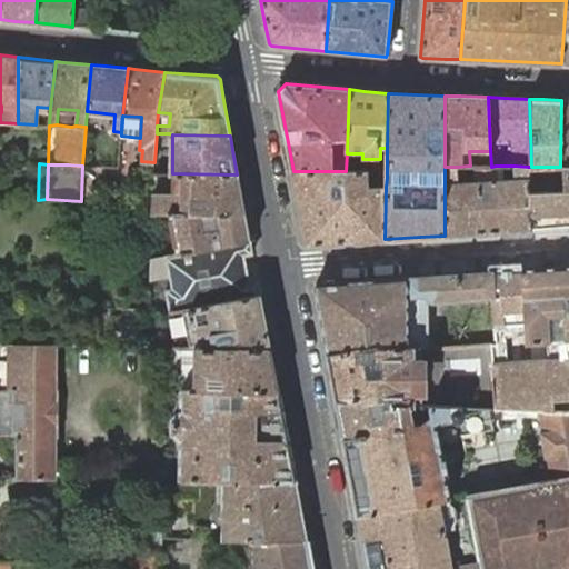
[(529,179),(528,167),(515,166),(515,179),(497,181),(496,166),(491,167),(476,167),(470,166),(468,166),(469,182),(458,183),(458,167),(445,167),(445,185),(445,236),(508,231),(531,229),(529,179)]
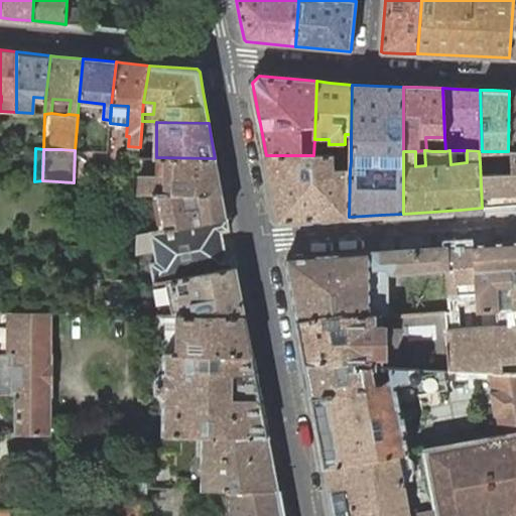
[(515,150),(511,150),(508,151),(482,151),(479,151),(480,162),(482,208),(503,207),(514,206),(515,206),(515,150)]
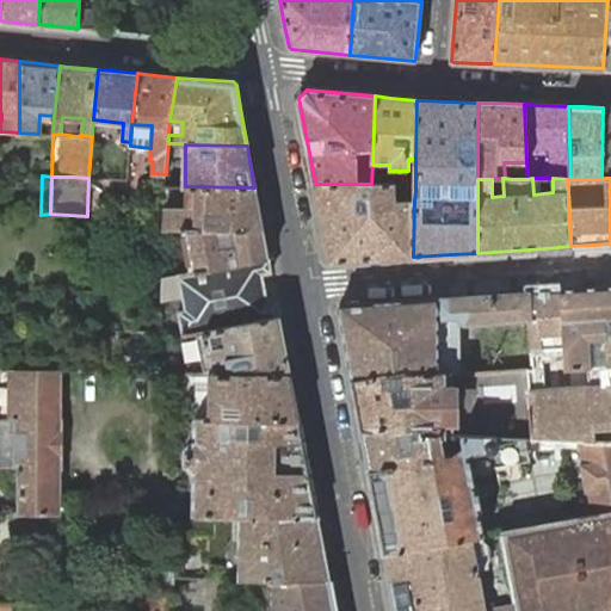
[(331,261),(413,257),(414,201),(396,201),(396,191),(415,191),(415,184),(395,184),(371,184),(315,184),(326,242),(329,260),(331,261)]
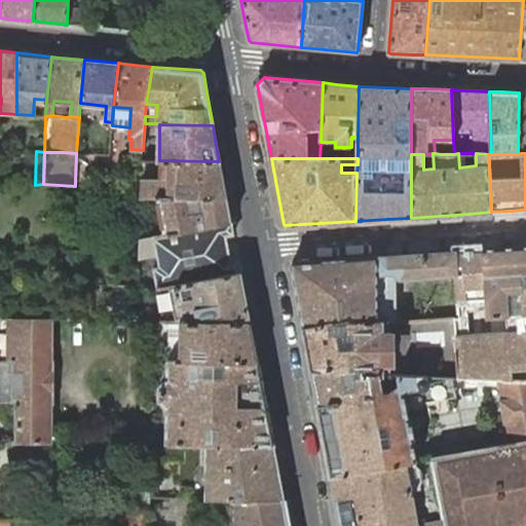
[(142,177),(142,188),(142,196),(161,197),(226,197),(222,176),(219,161),(159,160),(159,178),(142,177)]
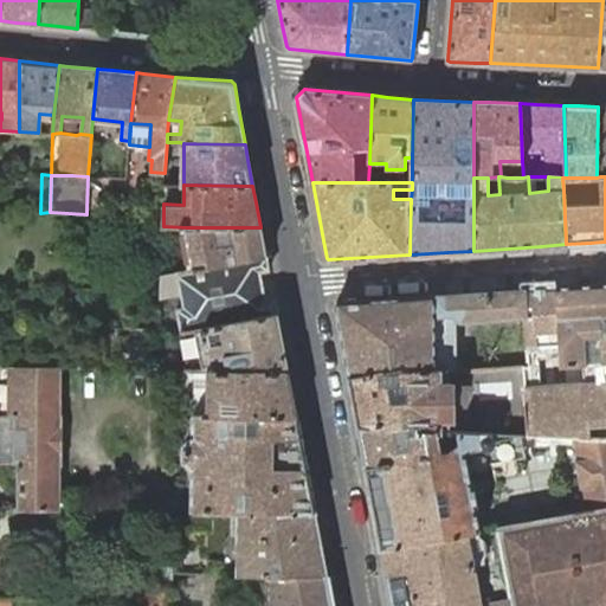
[(260,227),(186,227),(194,270),(266,256),(262,237),(260,227)]
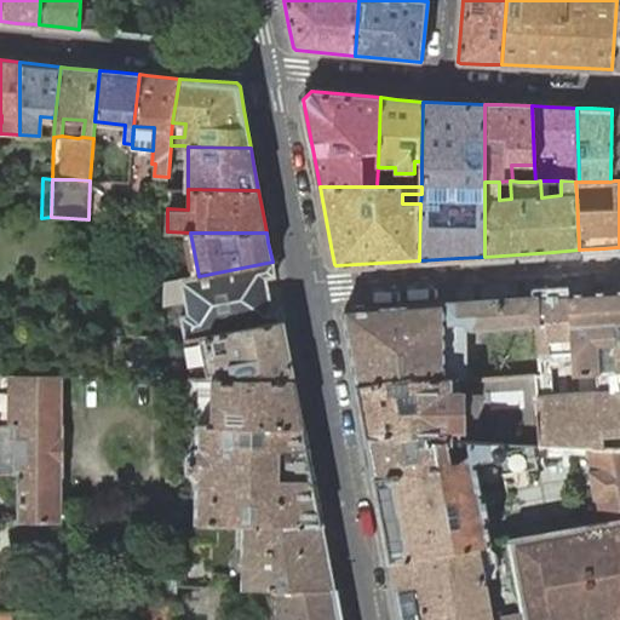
[(182,316),(187,338),(189,339),(212,333),(282,321),(282,320),(283,320),(281,306),(271,308),(267,277),(276,276),(274,263),(273,263),(273,262),(199,276),(165,282),(165,297),(165,303),(187,299),(189,315),(182,316)]
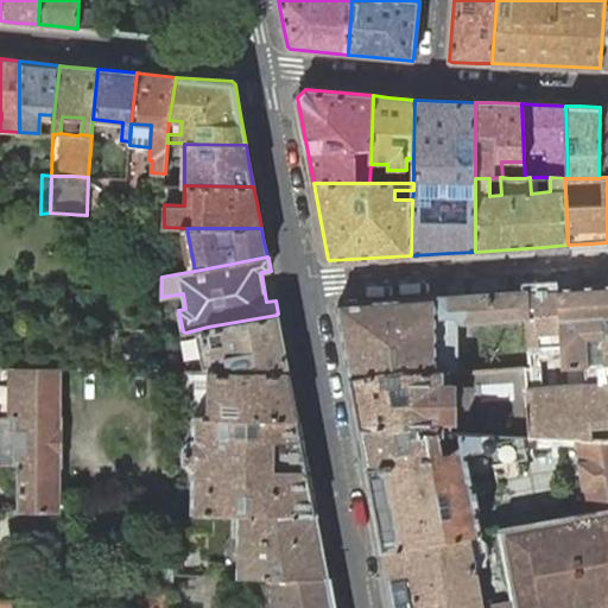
[(607,284),(583,286),(558,289),(563,359),(564,366),(586,365),(589,363),(587,337),(602,336),(603,363),(607,362),(607,284)]
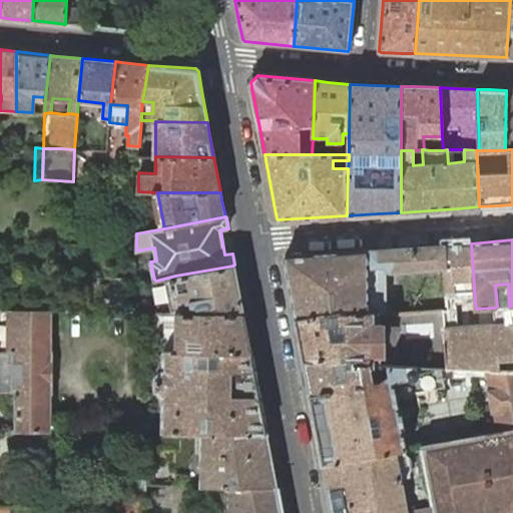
[(475,303),(471,243),(453,244),(443,245),(444,269),(446,305),(475,303)]
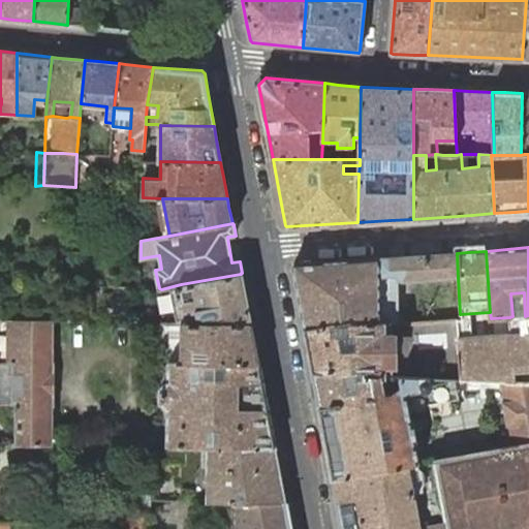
[(301,311),(305,330),(333,323),(380,322),(384,322),(392,321),(398,322),(398,314),(398,276),(402,280),(458,277),(457,253),(379,258),(294,263),(292,266),(301,311)]
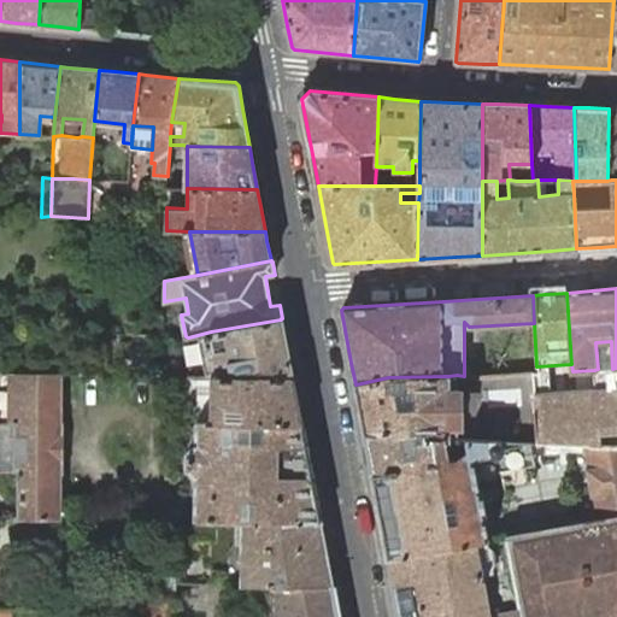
[(218,376),(293,377),(285,336),(281,319),(211,331),(188,338),(195,376),(212,376),(218,376)]
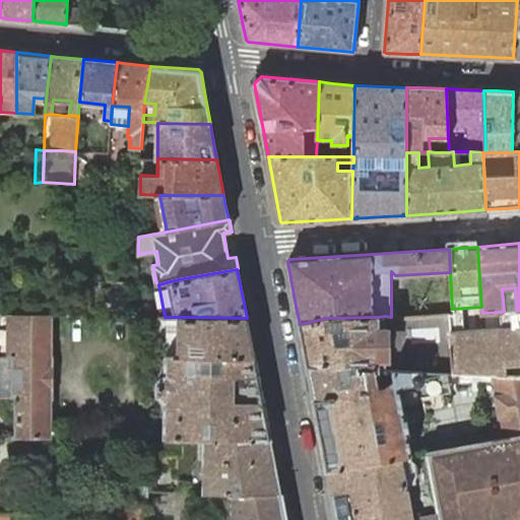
[(498,376),(519,375),(519,310),(516,311),(504,311),(501,312),(503,332),(459,335),(453,315),(450,315),(452,373),(495,374),(498,374),(498,376)]
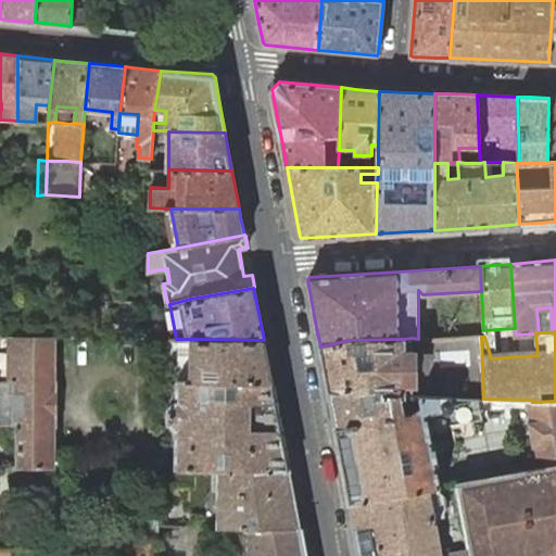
[(0,380),(13,381),(14,424),(16,424),(16,467),(53,467),(53,426),(55,426),(55,381),(54,381),(54,337),(32,337),(0,336),(0,380)]
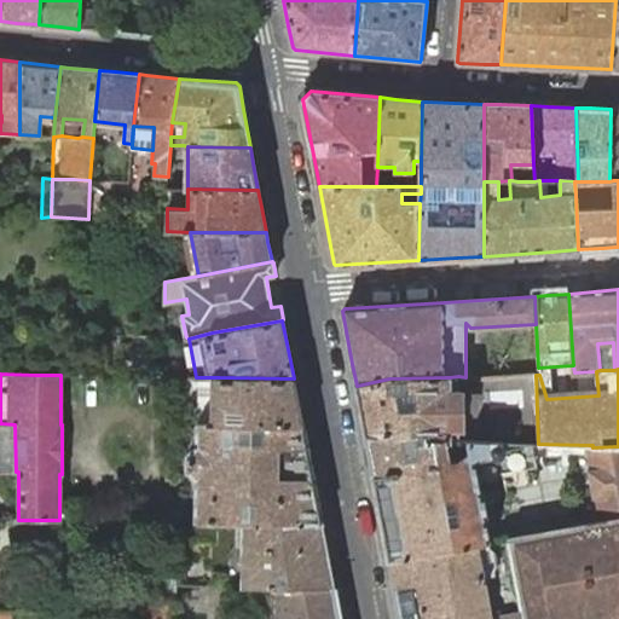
[(212,422),(302,424),(298,401),(294,379),(219,377),(213,377),(212,422)]
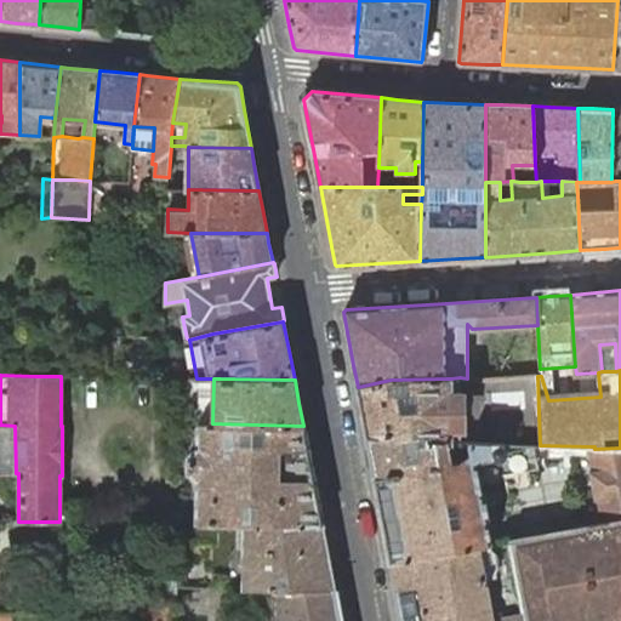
[(364,422),(366,436),(426,436),(425,440),(451,442),(451,379),(446,379),(391,380),(358,387),(364,422)]
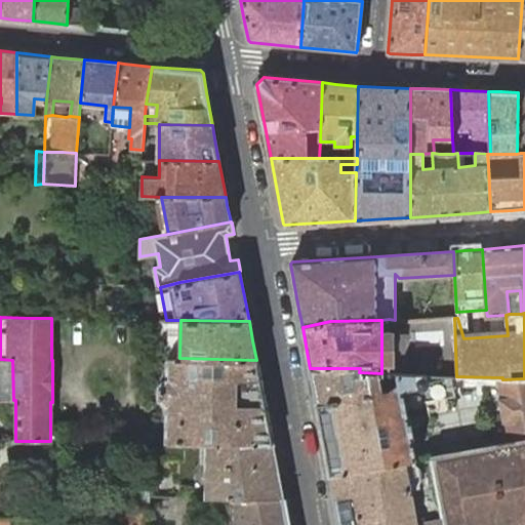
[(264,399),(256,360),(179,358),(167,358),(167,363),(167,377),(166,404),(166,419),(165,442),(207,442),(272,443),(264,399)]
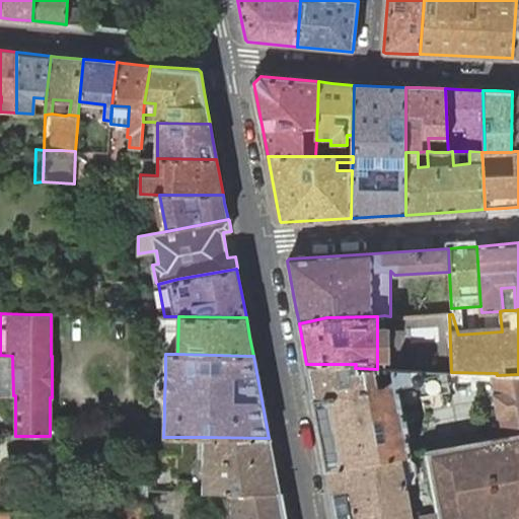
[(12,356),(0,355),(0,395),(13,395),(12,356)]
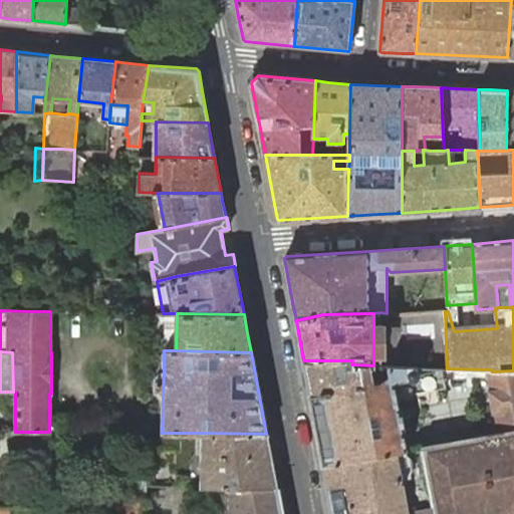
[(309,389),(310,396),(396,383),(419,378),(420,378),(421,376),(421,375),(422,374),(422,373),(422,372),(422,371),(421,370),(421,369),(420,369),(419,367),(418,367),(417,367),(388,365),(380,365),(373,365),(351,364),(352,360),(303,360),(309,389)]
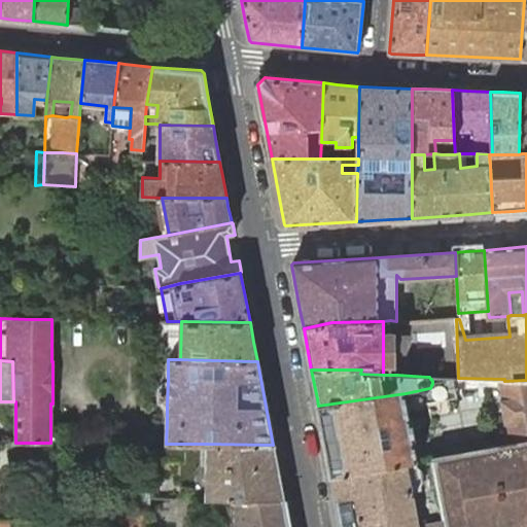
[(508,422),(513,444),(526,441),(526,380),(504,381),(504,379),(501,379),(505,401),(503,401),(507,422),(508,422)]
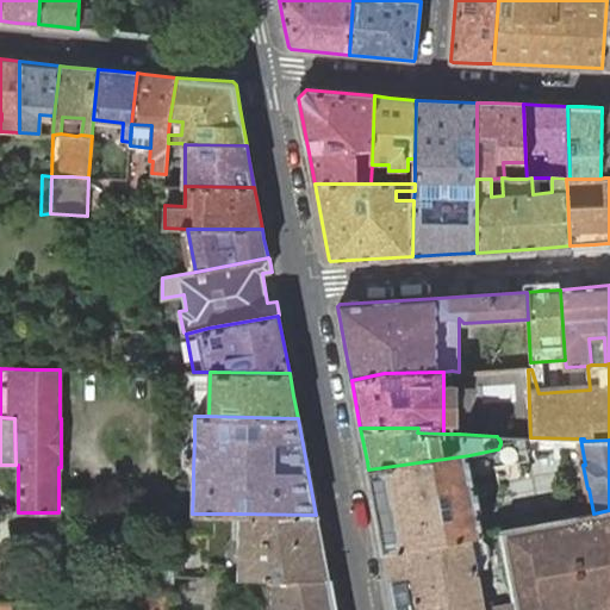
[(472,535),(485,534),(481,514),(483,514),(483,512),(478,484),(475,485),(474,473),(470,455),(368,470),(379,523),(384,552),(472,535)]
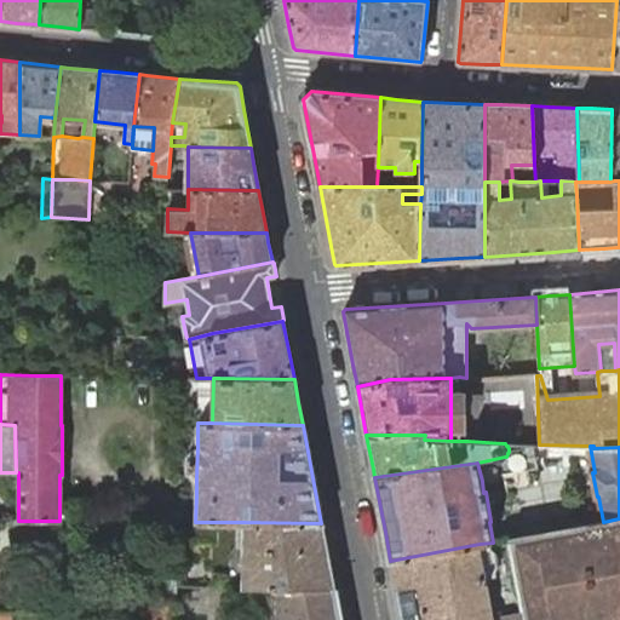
[(619,619),(619,518),(603,522),(510,539),(524,619),(619,619)]
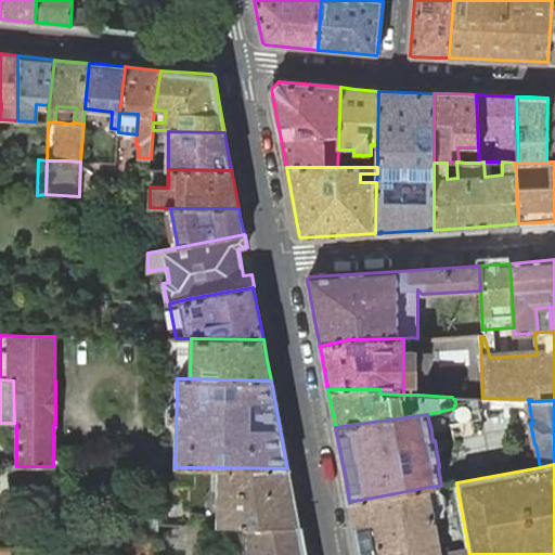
[(299,527),(287,468),(219,467),(218,526),(246,526),(299,527)]
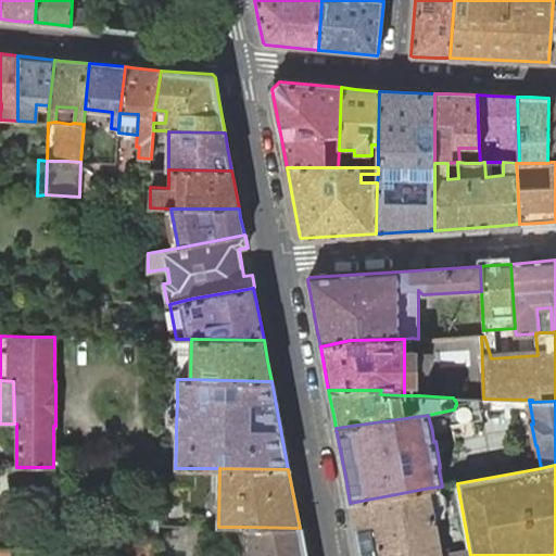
[(470,555),(457,483),(442,487),(430,488),(350,503),(359,555),(470,555)]
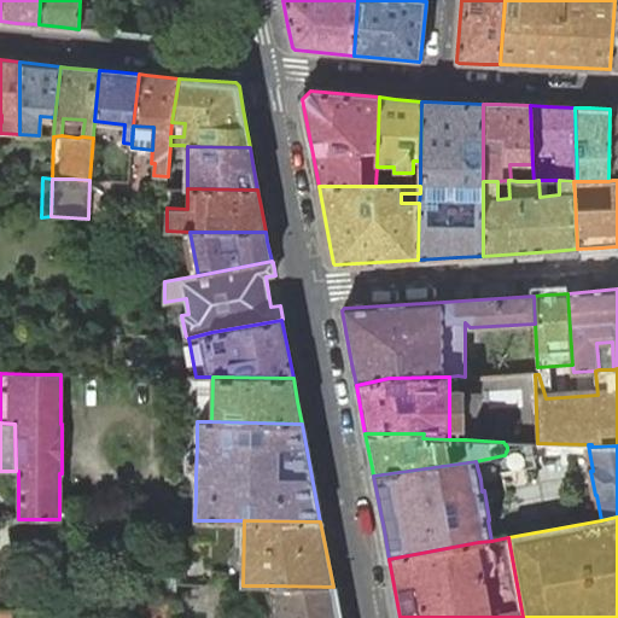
[(338,617),(338,614),(333,587),(274,586),(272,617),(338,617)]
